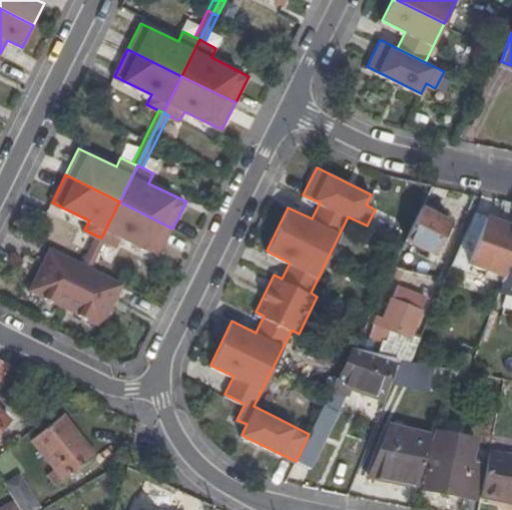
[(159,256),(172,228),(119,201),(101,237),(106,240),(117,245),(122,236),(159,256)]
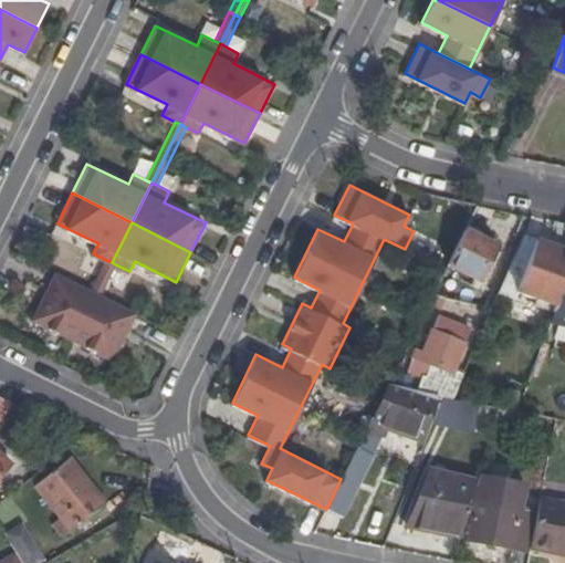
[(497,244),(466,229),(448,264),(479,279),(497,244)]
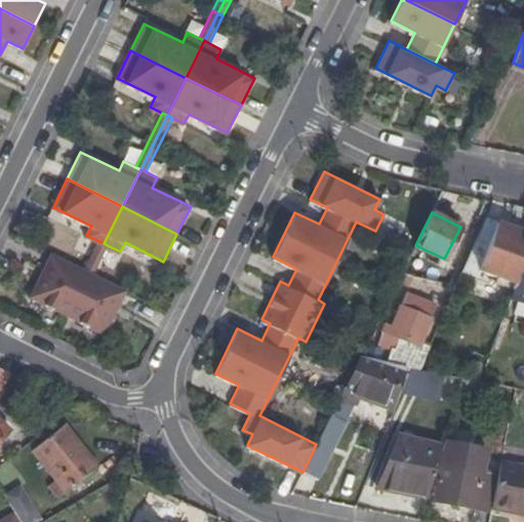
[(523,231),(484,217),(461,270),(476,276),(479,270),(515,284),(523,257),(523,231)]
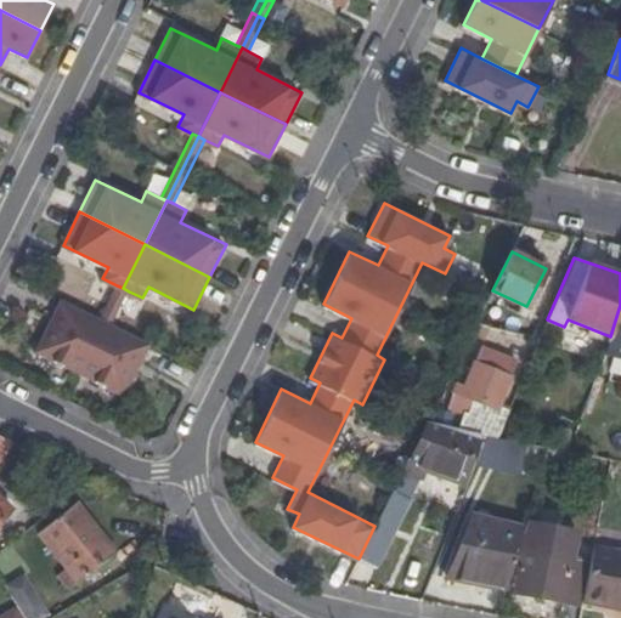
[(117,285),(101,317),(107,321),(123,288),(117,285)]
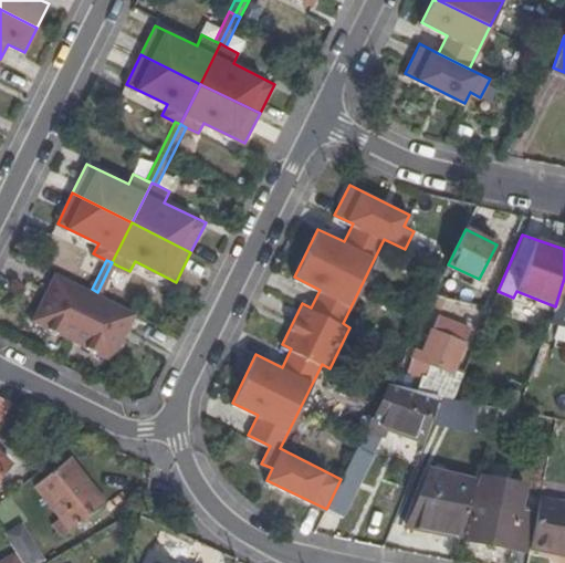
[(97,292),(103,294),(117,266),(112,262),(97,292)]
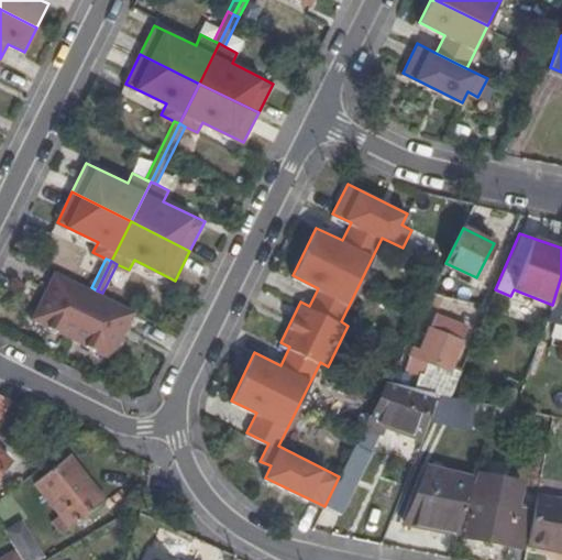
[(56,271),(33,317),(113,358),(138,310),(102,293),(97,291),(91,287),(56,271)]
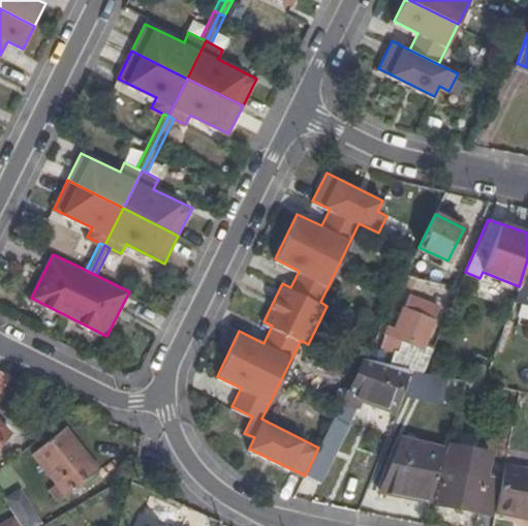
[(527,259),(519,286),(513,300),(527,304),(527,259)]
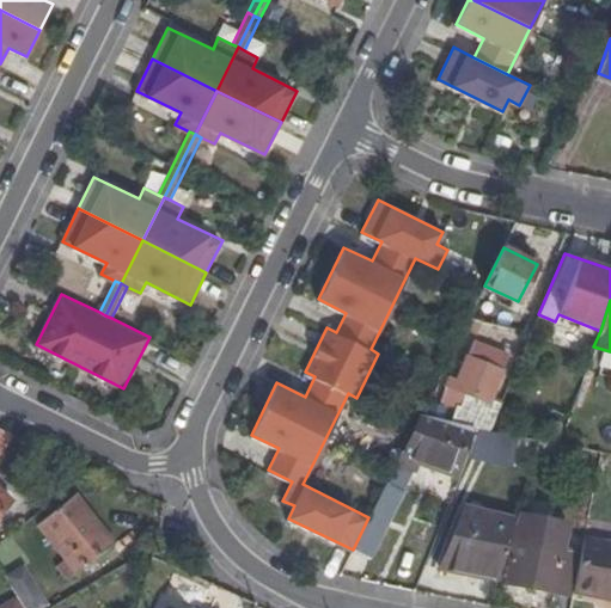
[(474,341),(466,357),(500,372),(506,354),(474,341)]
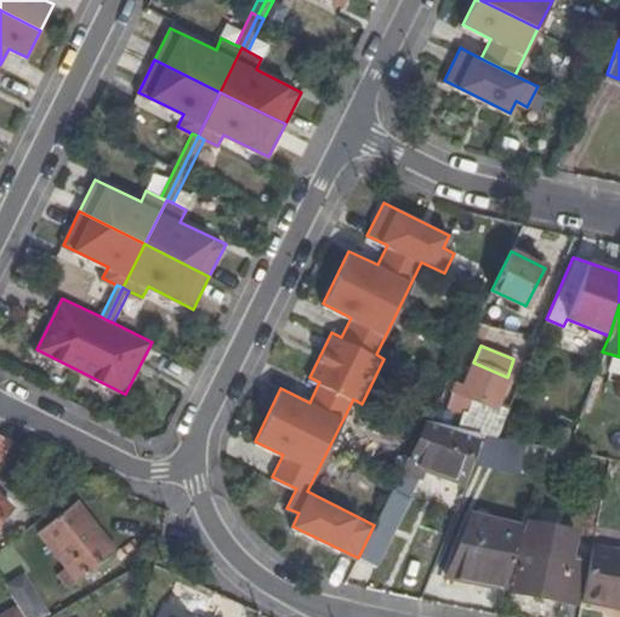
[(507,377),(473,363),(465,386),(459,384),(455,390),(448,404),(466,411),(473,398),(494,406),(507,377)]
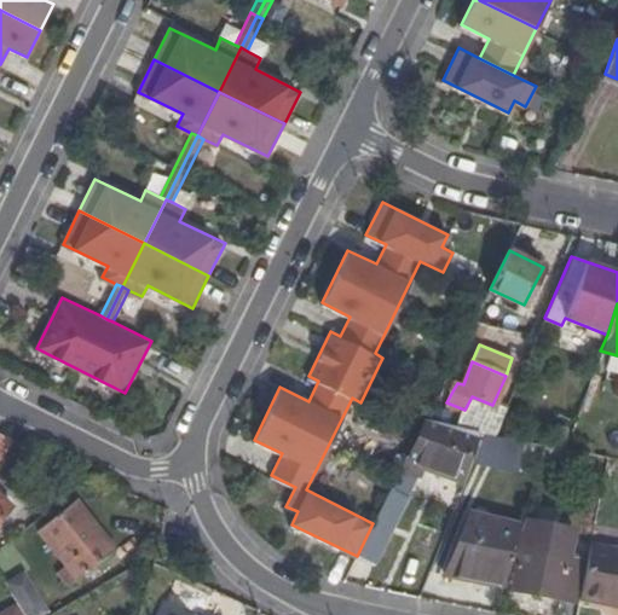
[(94,407),(93,408),(133,428),(134,425),(94,407)]
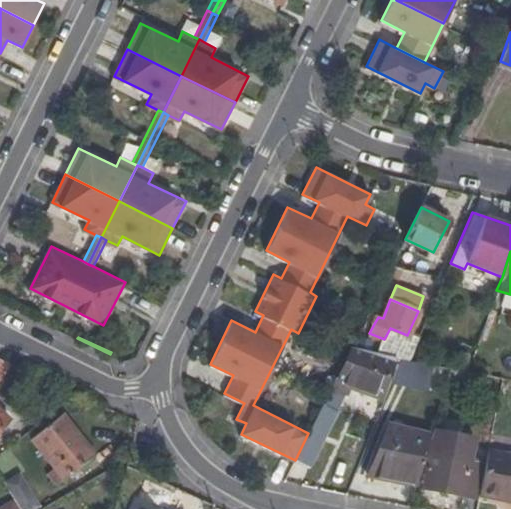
[(338,379),(336,379),(331,387),(347,394),(350,384),(379,396),(395,355),(353,346),(338,379)]
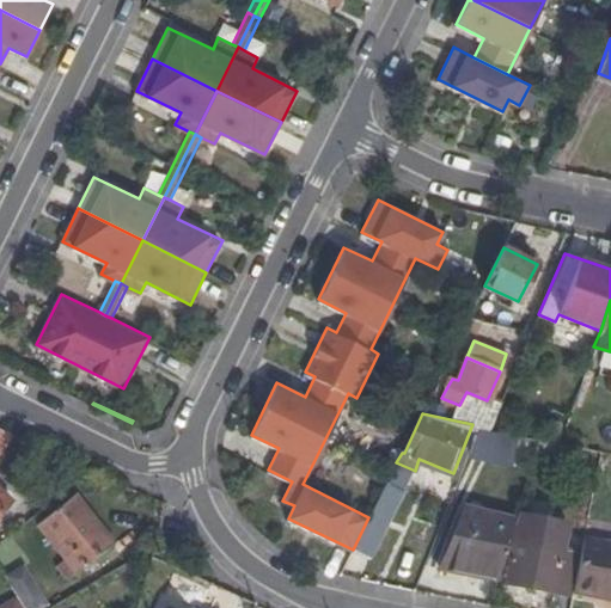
[(478,425),(468,454),(530,466),(533,453),(538,438),(488,429),(478,425)]
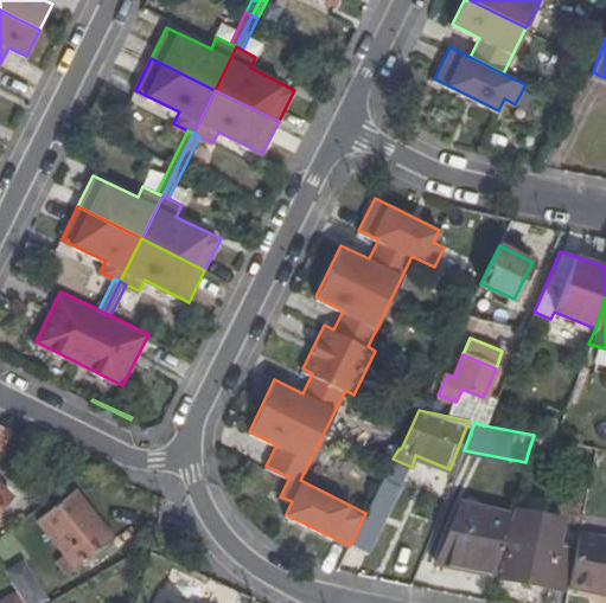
[(365,513),(350,545),(367,553),(400,488),(382,480),(365,513)]
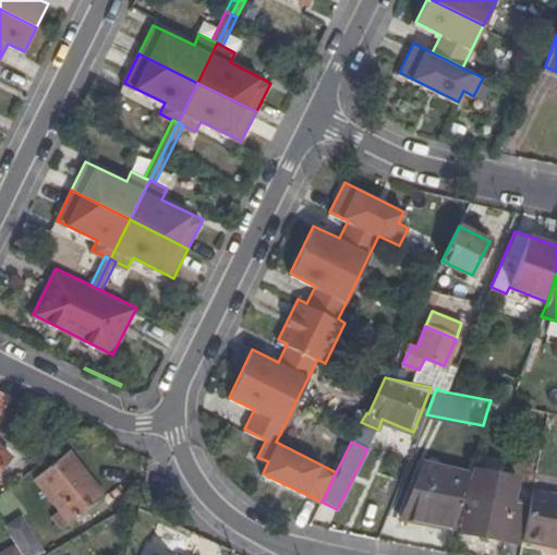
[(63,453),(32,481),(56,510),(47,517),(59,532),(100,497),(63,453)]
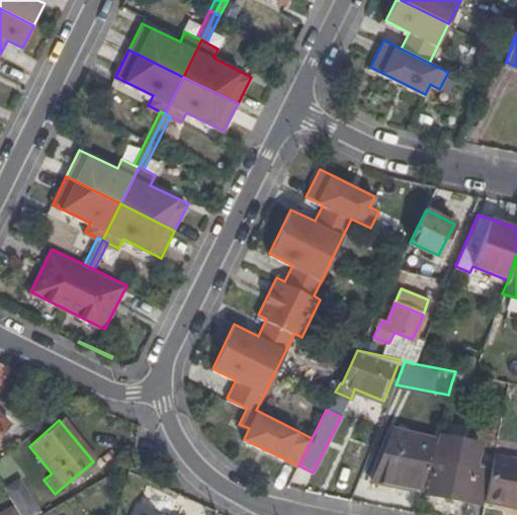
[(371,482),(422,491),(432,455),(437,437),(392,429),(371,482)]
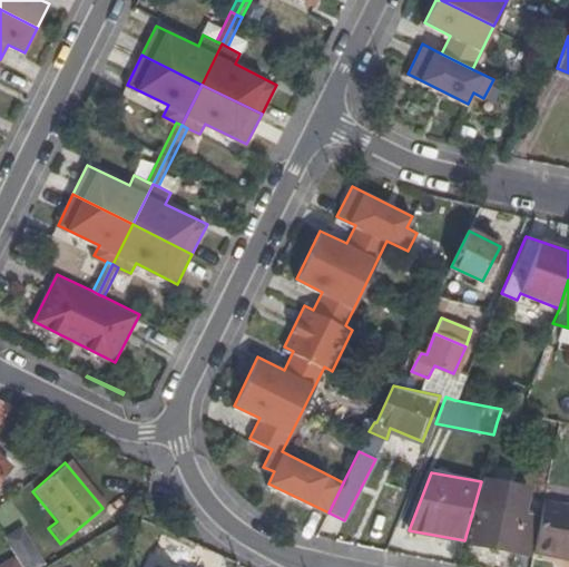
[(501,482),(482,478),(481,481),(476,501),(478,502),(470,543),(532,555),(533,553),(540,514),(523,510),(498,505),(501,482)]
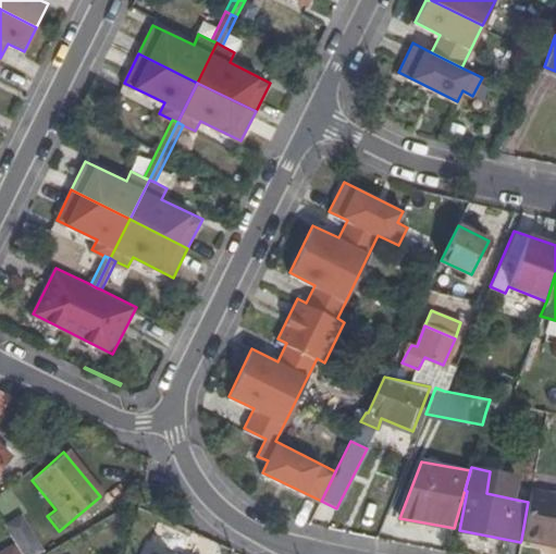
[(516,476),(490,471),(486,493),(511,499),(516,476)]
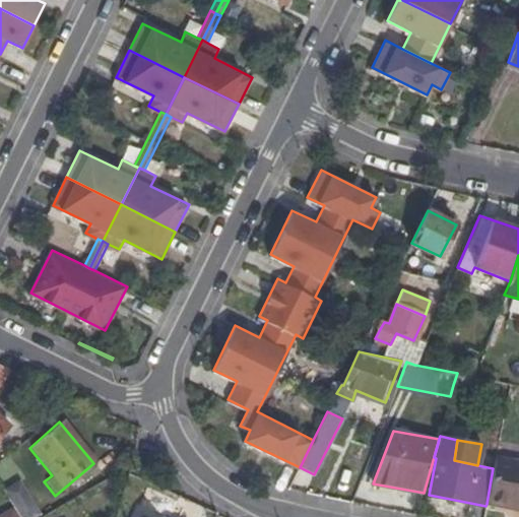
[(493,468),(487,504),(507,508),(508,506),(518,508),(518,459),(496,455),(493,468)]
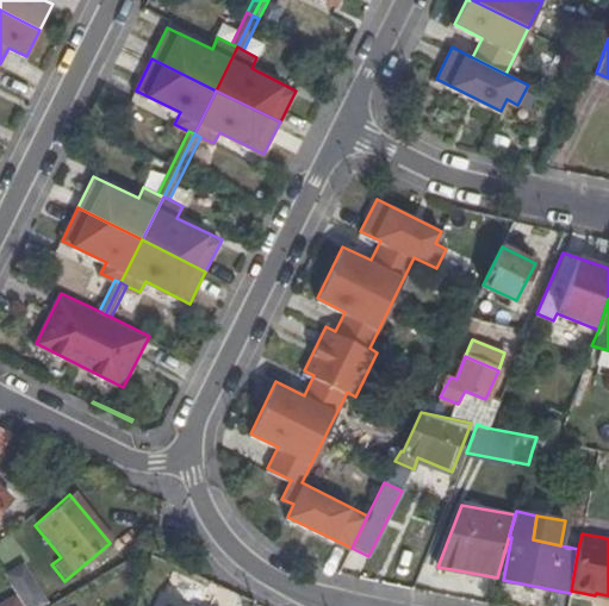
[(37,578),(14,593),(23,605),(32,605),(49,595),(37,578)]
